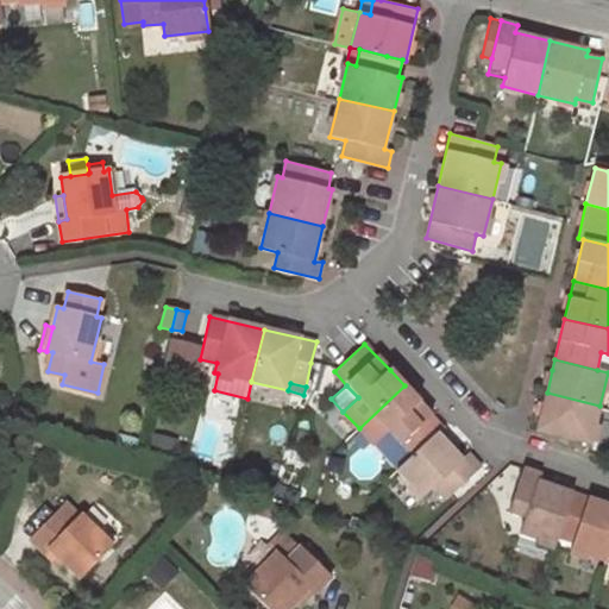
[(405,385),(359,428),(374,444),(388,431),(412,456),(437,431),(443,426),(405,385)]
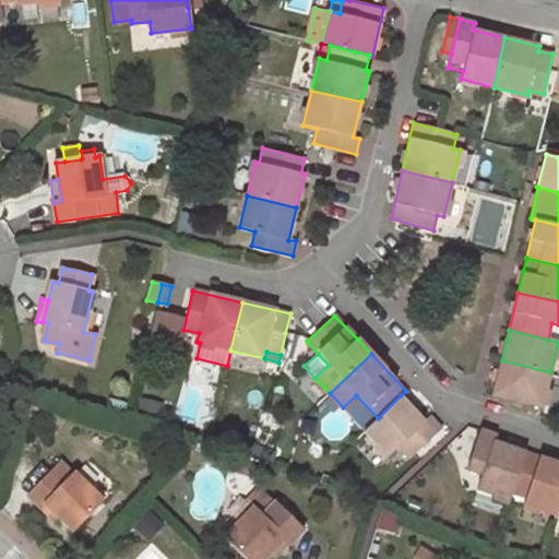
[(542,406),(550,372),(502,360),(495,394),(542,406)]
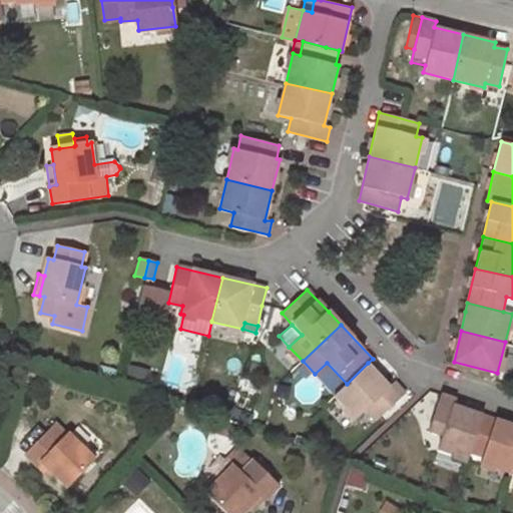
[(390,387),(368,363),(347,384),(335,396),(356,420),(366,410),(376,420),(405,392),(395,382),(390,387)]
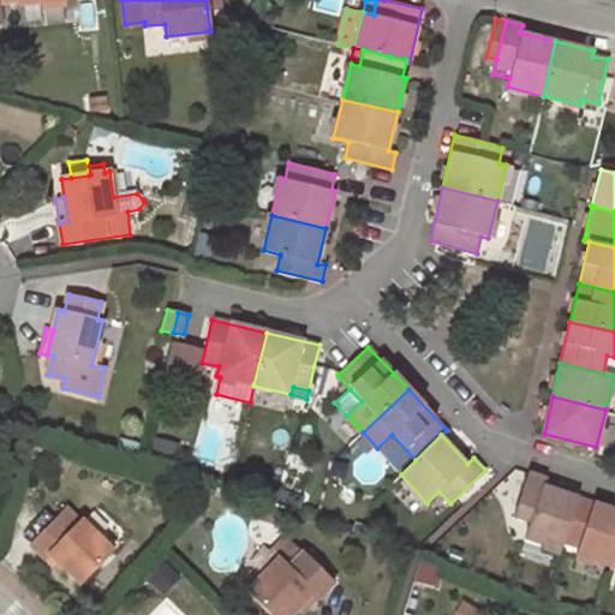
[(544,479),(526,473),(513,517),(530,521),(525,538),(562,550),(563,542),(577,497),(543,487),(544,479)]
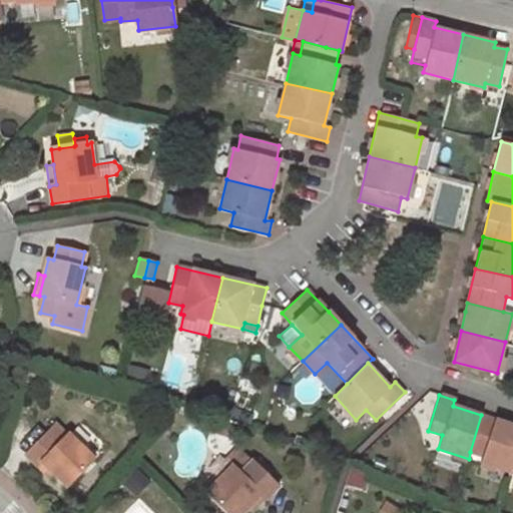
[(253,415),(237,411),(234,421),(249,425),(253,415)]
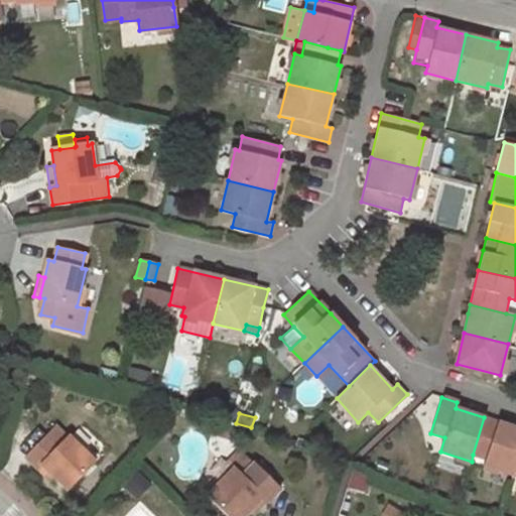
[(515,471),(515,427),(484,417),(473,455),(485,459),(483,466),(514,477),(515,471)]
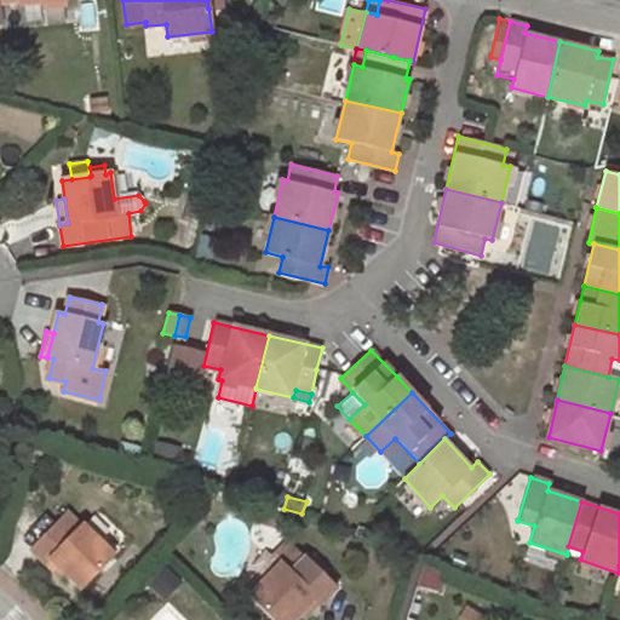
[(32,547),(45,562),(50,556),(64,572),(81,587),(115,554),(84,522),(81,524),(67,511),(32,547)]
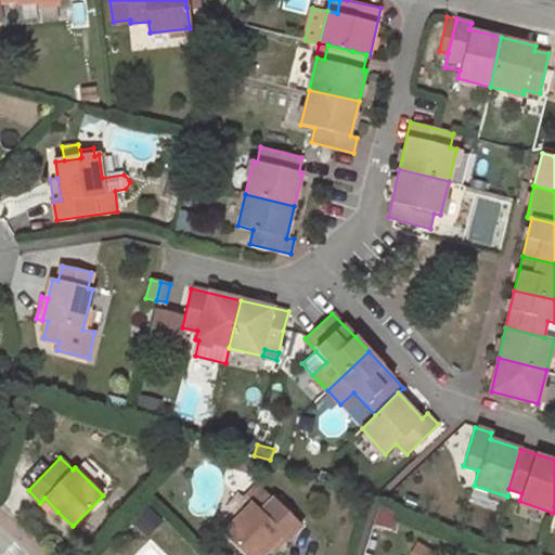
[(253,503),(226,532),(248,554),(260,554),(268,547),(282,533),(288,540),(304,525),(259,482),(246,497),(253,503)]
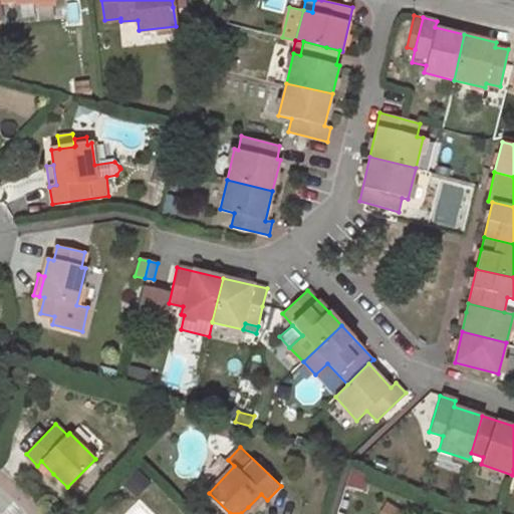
[(49,478),(53,474),(41,461),(37,466),(49,478)]
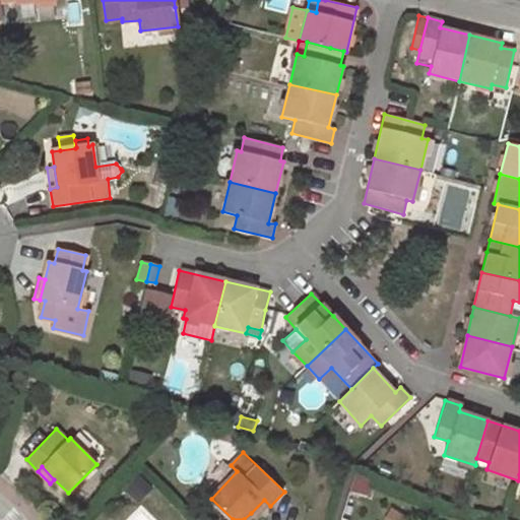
[(371,478),(354,473),(350,486),(367,492),(371,478)]
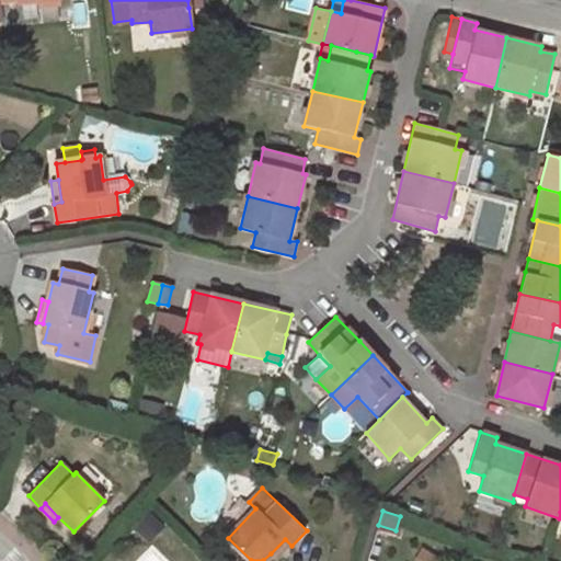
[(292,546),(285,539),(271,553),(277,560),(292,546)]
